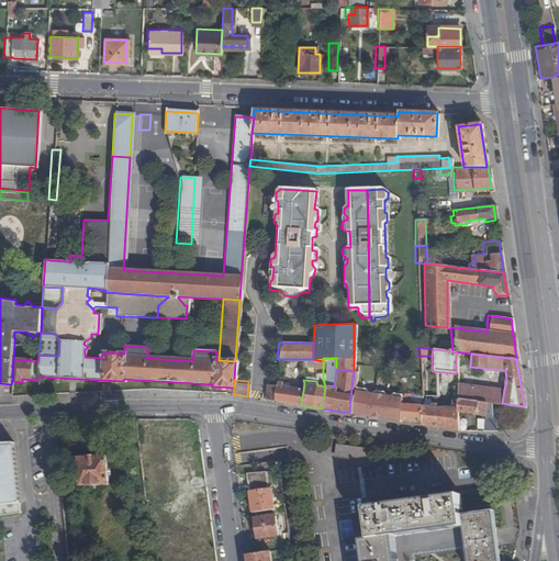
[(275,388),(272,401),(301,405),(304,383),(301,382),(299,390),(295,389),(279,386),(280,382),(275,382),(275,388)]
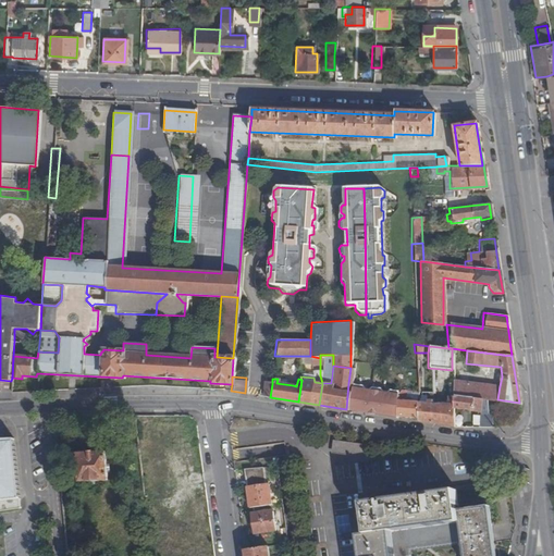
[(452,383),(452,394),(463,395),(464,382),(452,381),(452,383)]
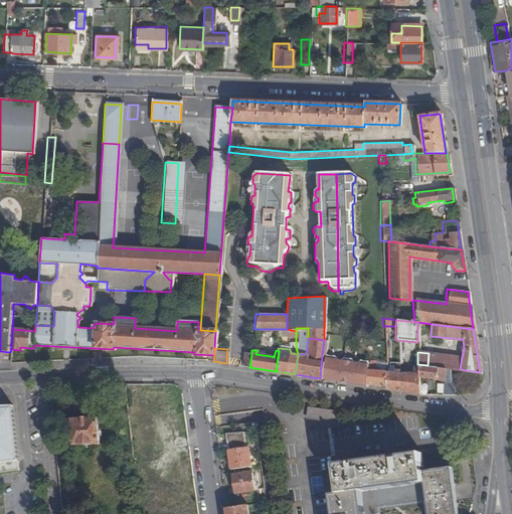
[(428,365),(443,367),(447,368),(448,355),(429,353),(428,365)]
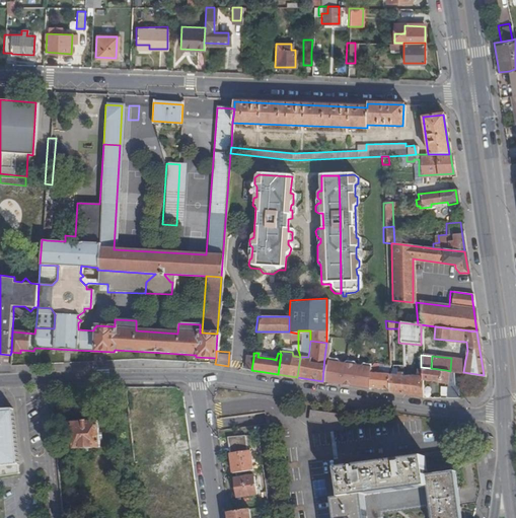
[(244,357),(243,369),(251,370),(253,358),(244,357)]
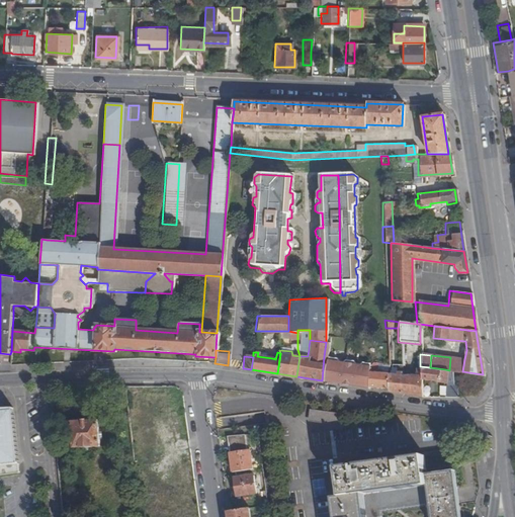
[(324,356),(322,380),(333,382),(333,362),(336,362),(333,358),(324,356)]
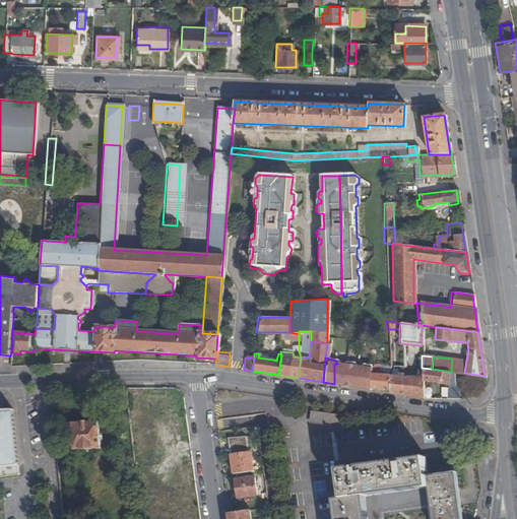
[(453,372),(464,373),(466,361),(452,359),(451,372),(453,372)]
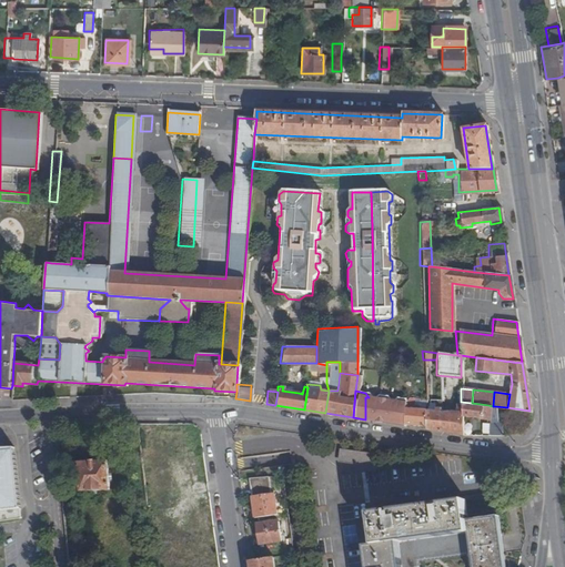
[(365,397),(365,419),(402,425),(402,424),(403,398),(394,397),(392,400),(386,400),(384,395),(375,395),(372,397),(370,397),(369,397),(365,397)]
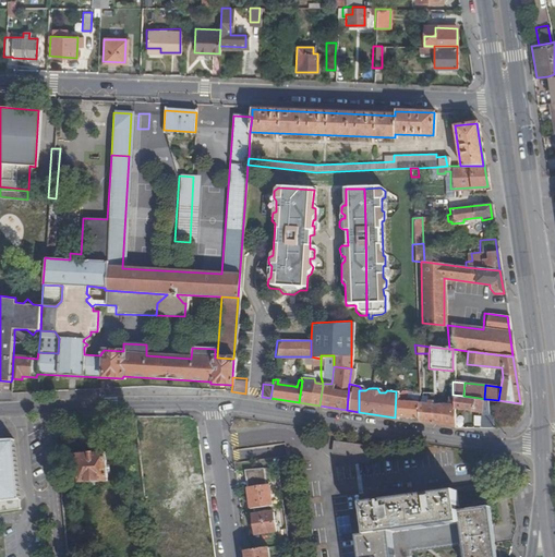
[(396,391),(395,416),(417,419),(418,402),(403,400),(405,391),(396,390),(396,391)]
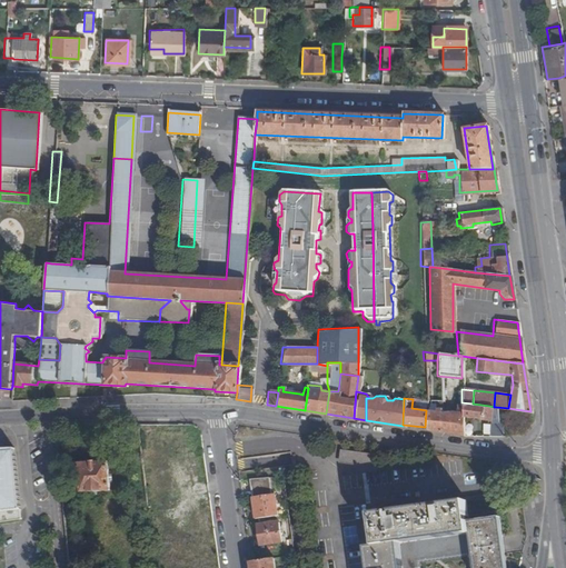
[(462,406),(462,416),(478,418),(493,419),(493,415),(489,414),(489,406),(473,404),(462,402),(462,406)]
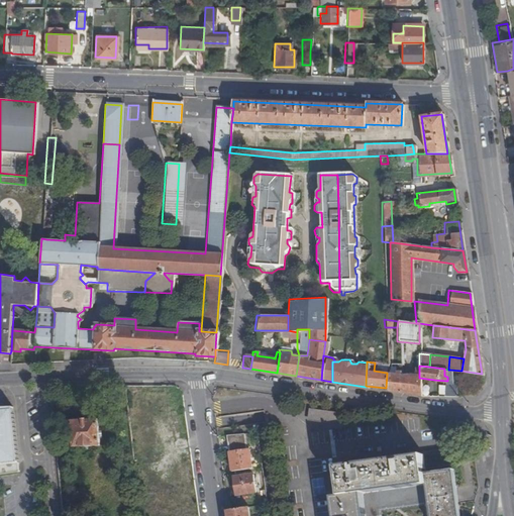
[(386,388),(386,390),(419,395),(419,378),(419,369),(415,369),(413,369),(413,375),(398,374),(398,372),(393,371),(393,373),(387,373),(386,388)]
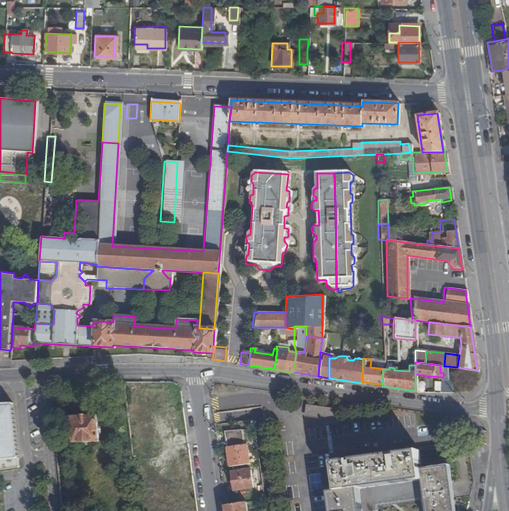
[(443,377),(430,376),(431,391),(439,391),(439,379),(442,379),(443,377)]
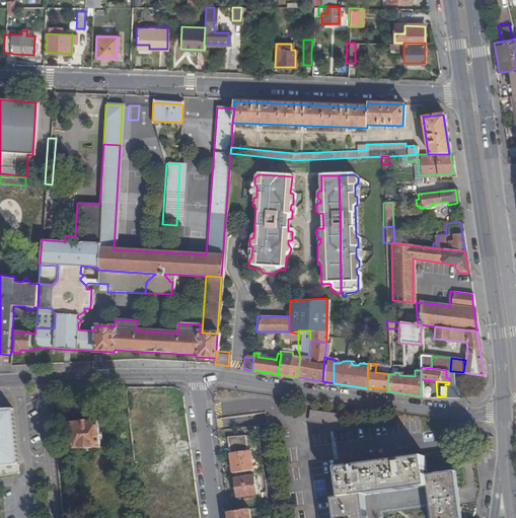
[(445,396),(456,397),(455,384),(451,384),(448,384),(445,384),(445,396)]
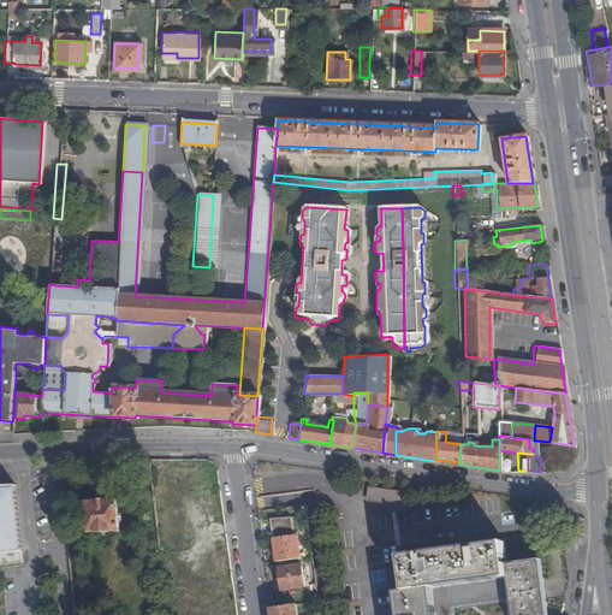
[(186,502),(200,501),(198,490),(194,490),(192,491),(191,480),(184,482),(186,502)]
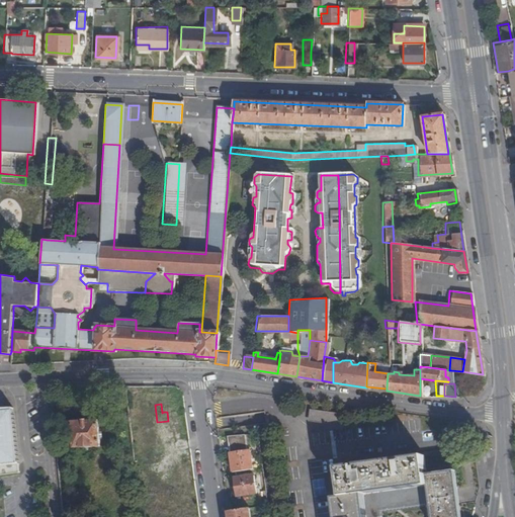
[(0,464),(16,462),(10,407),(0,407),(0,464)]
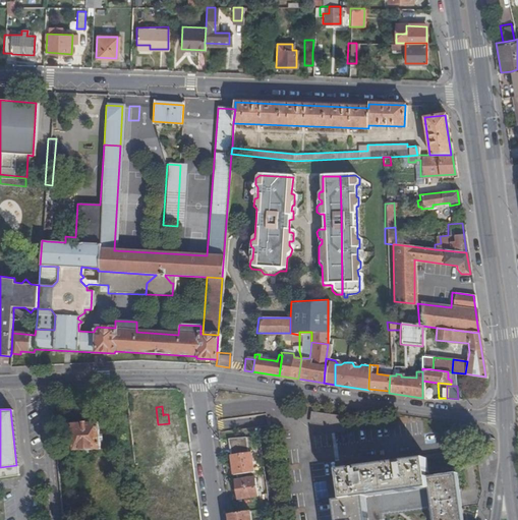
[(310,411),(310,420),(322,421),(323,412),(310,411)]
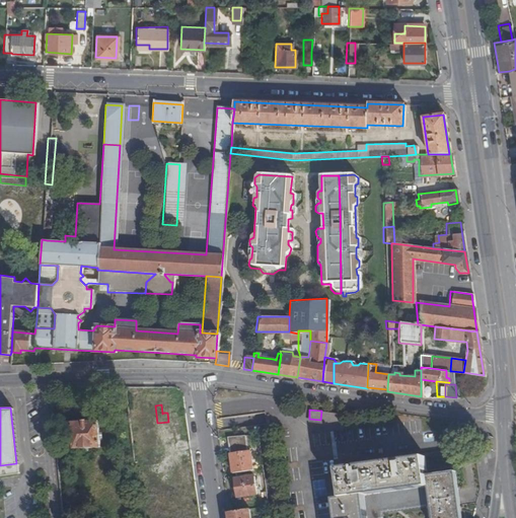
[(153,413),(133,415),(136,433),(155,430),(153,413)]
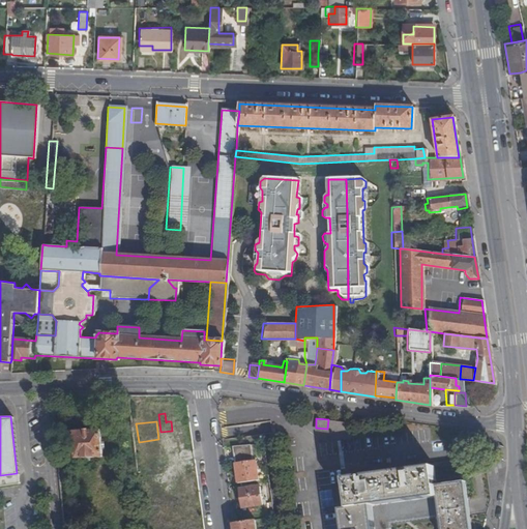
[(99,427),(71,429),(72,456),(100,454),(100,447),(103,447),(103,443),(100,443),(99,427)]
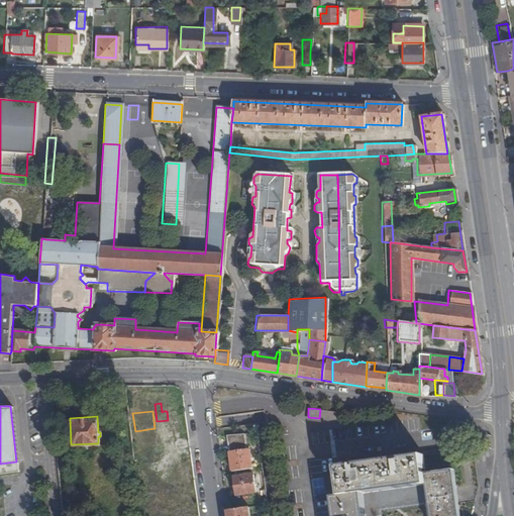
[(242,433),(225,434),(227,451),(228,451),(244,449),(242,433)]
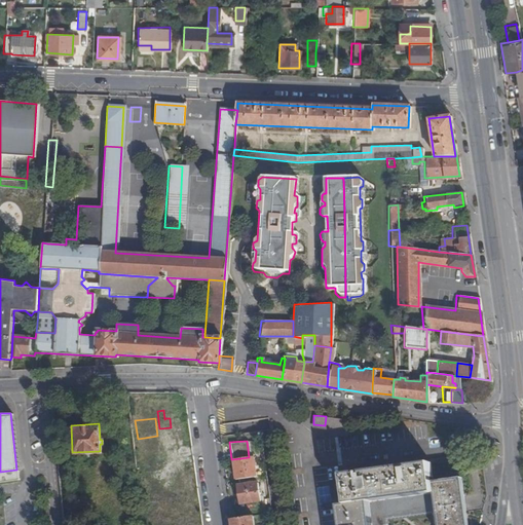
[(232,459),(234,479),(255,476),(252,457),(249,457),(232,459)]
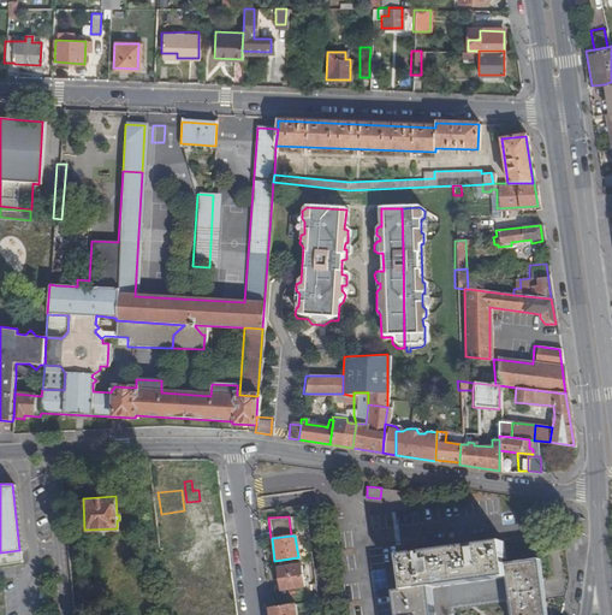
[(229,569),(225,538),(207,540),(201,542),(206,572),(229,569)]
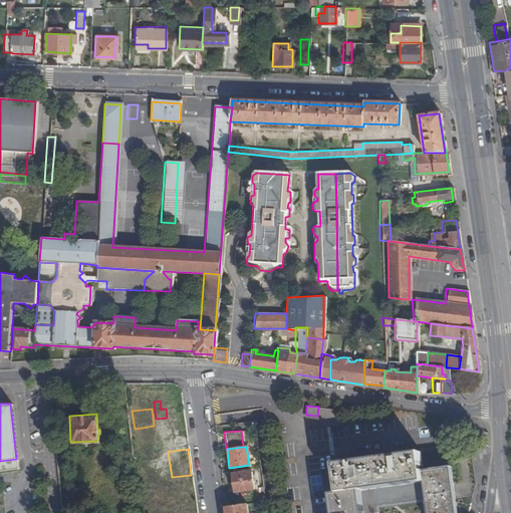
[(372,512),(371,503),(425,497),(426,512),(449,512),(447,493),(452,492),(449,466),(422,470),(419,452),(333,463),(337,493),(329,493),(331,512),(372,512)]
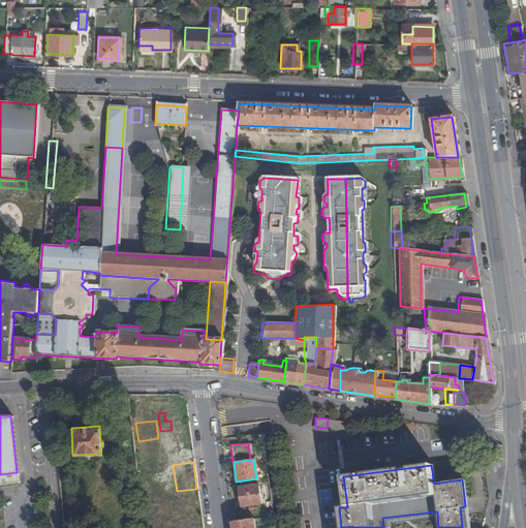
[(0,484),(18,482),(18,472),(17,472),(0,474),(0,484)]
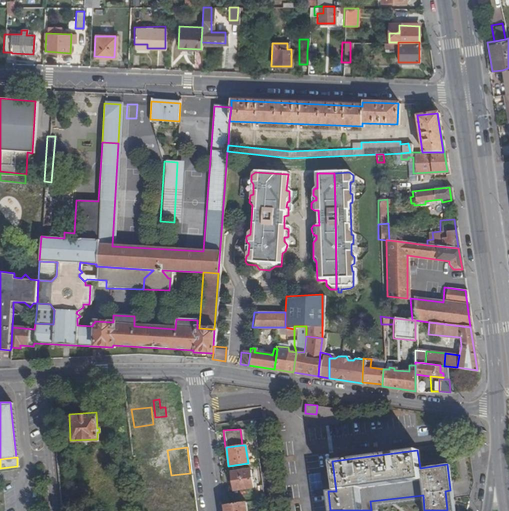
[(250,469),(230,471),(232,489),(252,486),(250,469)]
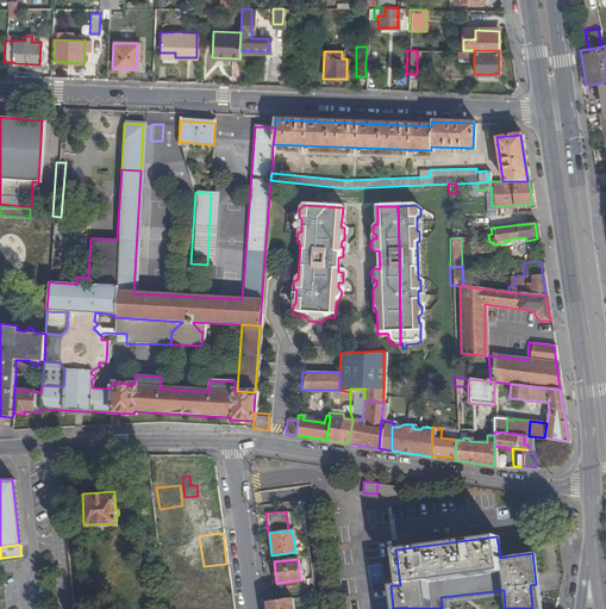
[(554,588),(553,572),(542,573),(542,589),(554,588)]
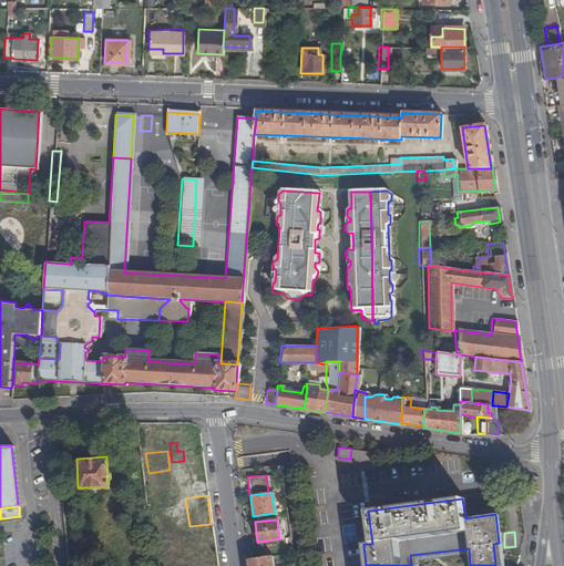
[(470,565),(469,548),(410,555),(411,565),(470,565)]
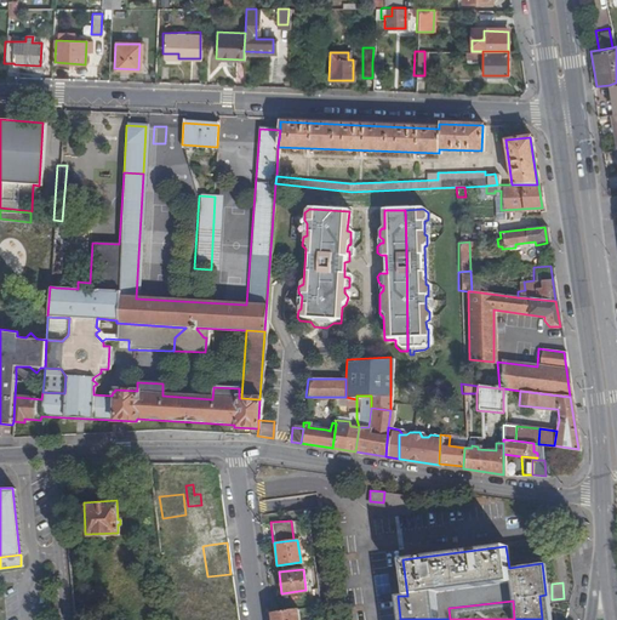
[(270,612),(272,619),(297,619),(296,608),(270,612)]
